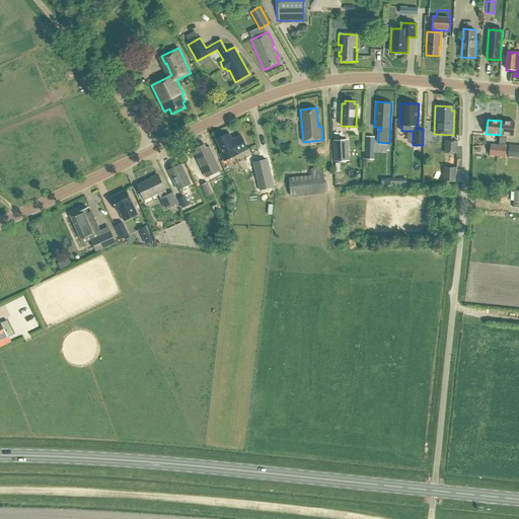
[(500,135),(513,137),(514,123),(501,121),(500,135)]
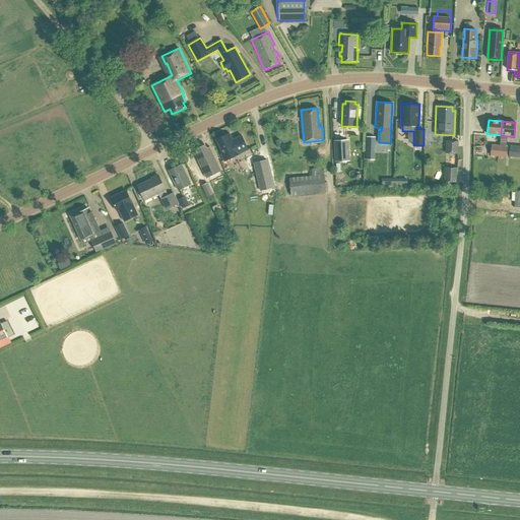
[(240,153),(248,149),(242,135),(233,140),(230,133),(216,139),(223,152),(220,153),(224,161),(240,154),(240,153)]
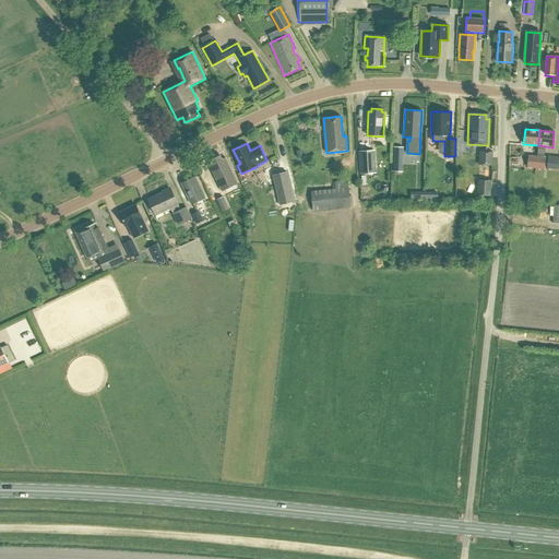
[(375,146),(360,146),(361,169),(376,169),(375,146)]
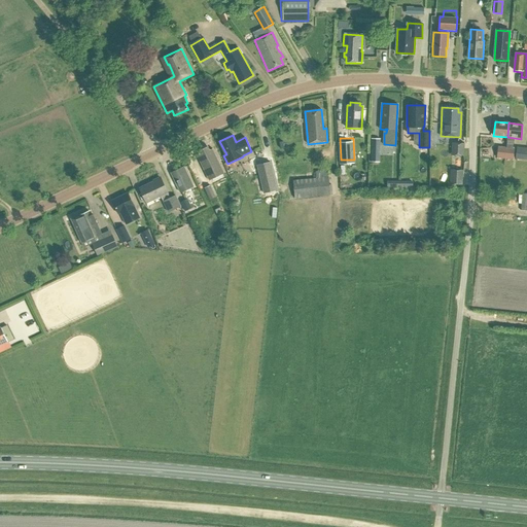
[(370,162),(379,162),(380,138),(371,138),(370,162)]
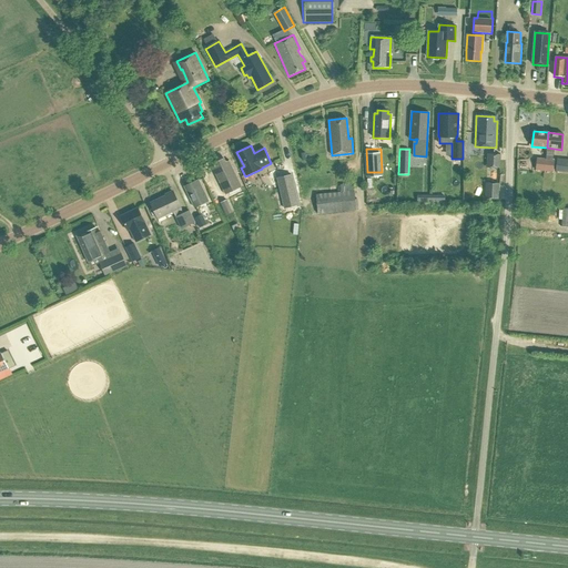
[(490,154),(490,166),(499,168),(500,154),(490,154)]
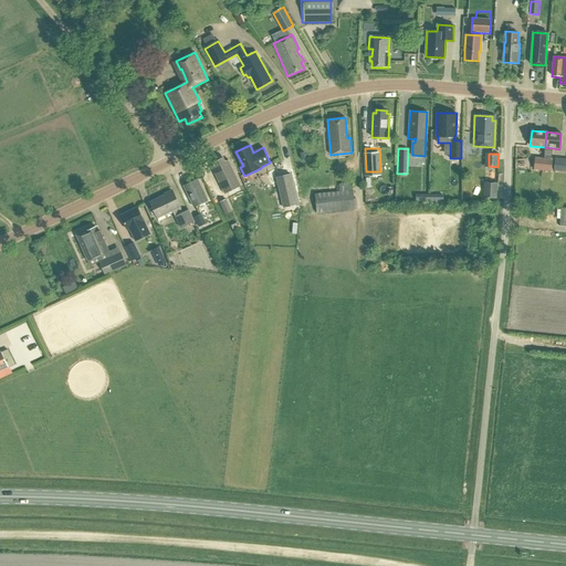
[(533,169),(543,170),(551,171),(552,158),(534,157),(533,169)]
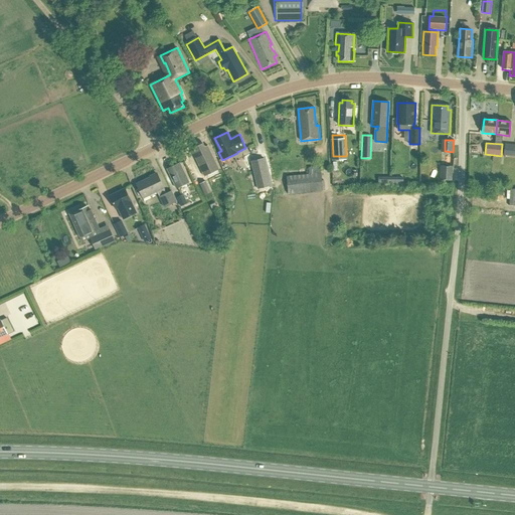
[(504,155),(514,156),(514,145),(505,144),(504,155)]
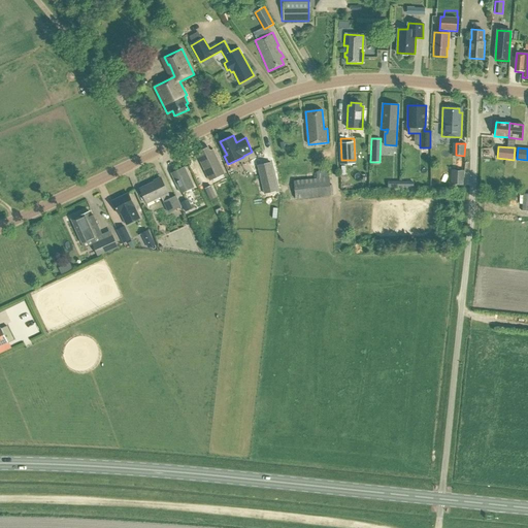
[(212,151),(210,152),(208,149),(199,153),(201,156),(198,157),(209,182),(224,174),(212,151)]
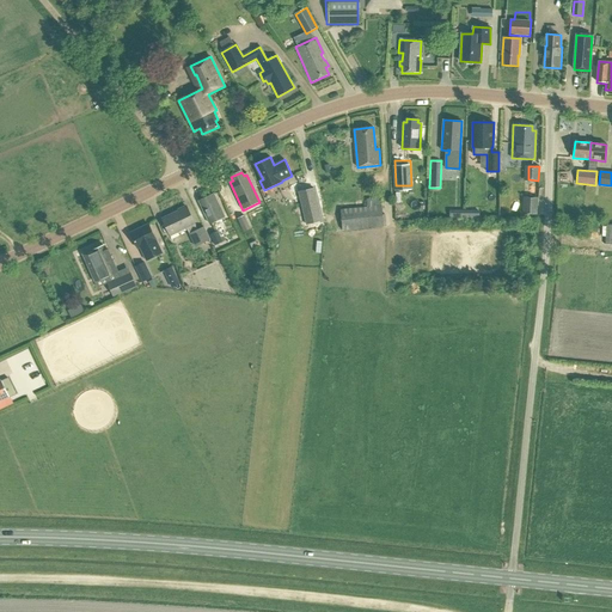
[(306,225),(322,221),(314,188),(299,191),(306,225)]
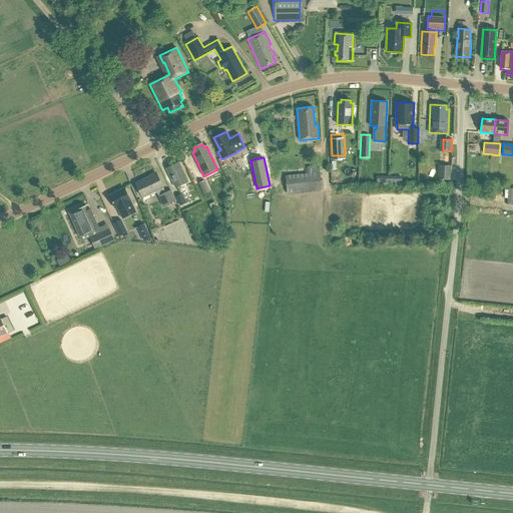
[(179,162),(166,168),(176,188),(189,182),(179,162)]
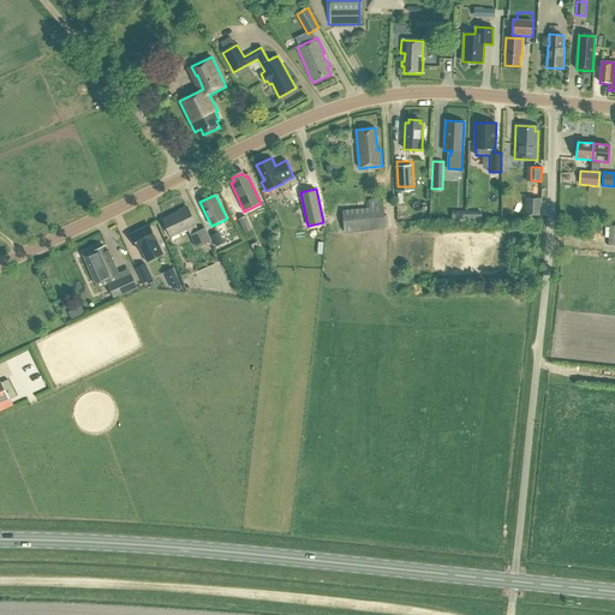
[(525,215),(539,215),(541,198),(526,197),(525,215)]
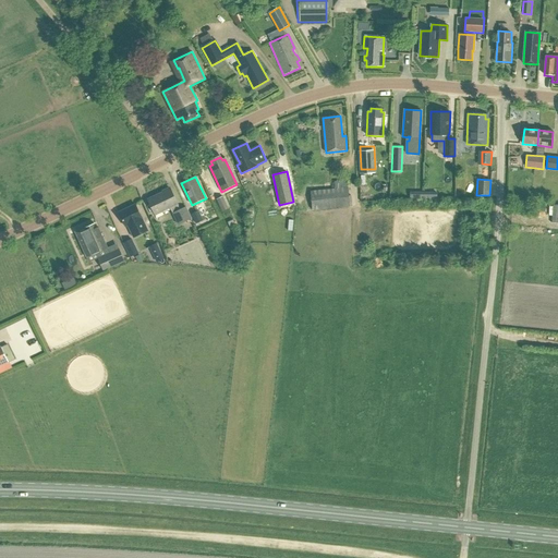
[(311,191),(312,210),(350,207),(348,186),(311,191)]
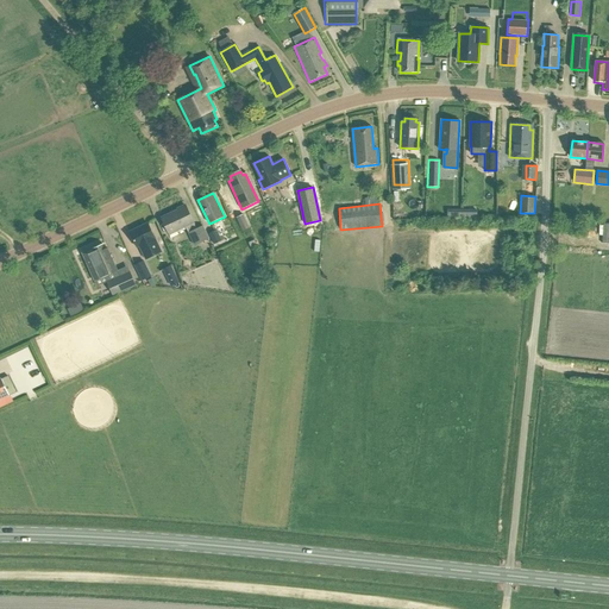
[(170,234),(186,226),(195,245),(209,239),(203,226),(196,230),(186,206),(177,209),(179,211),(162,218),(170,234)]
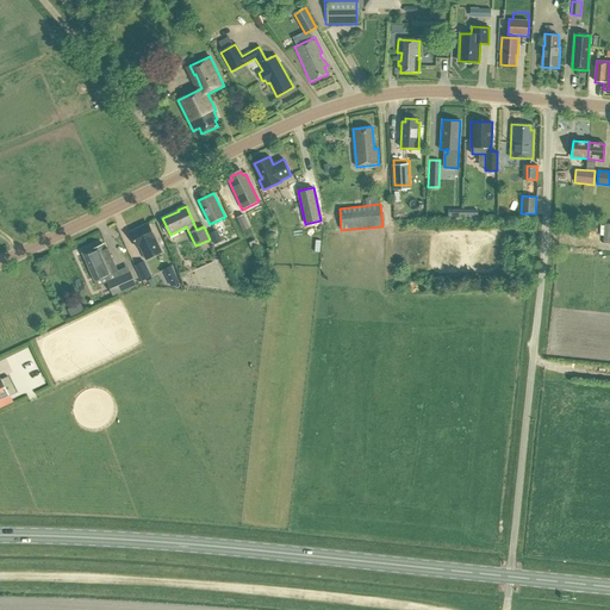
[(251,231),(244,216),(237,218),(244,234),(251,231)]
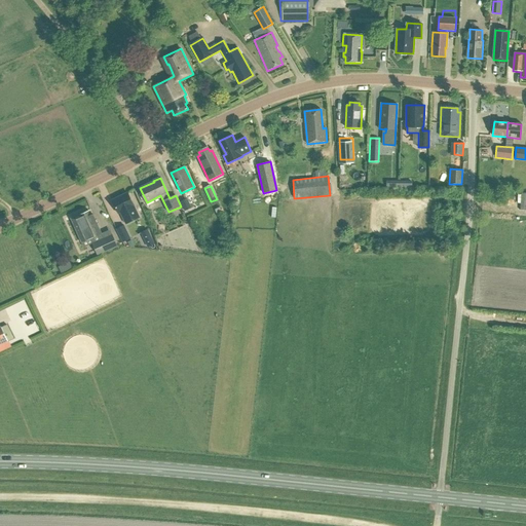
[(125,224),(140,217),(127,192),(112,200),(118,214),(120,213),(125,224)]
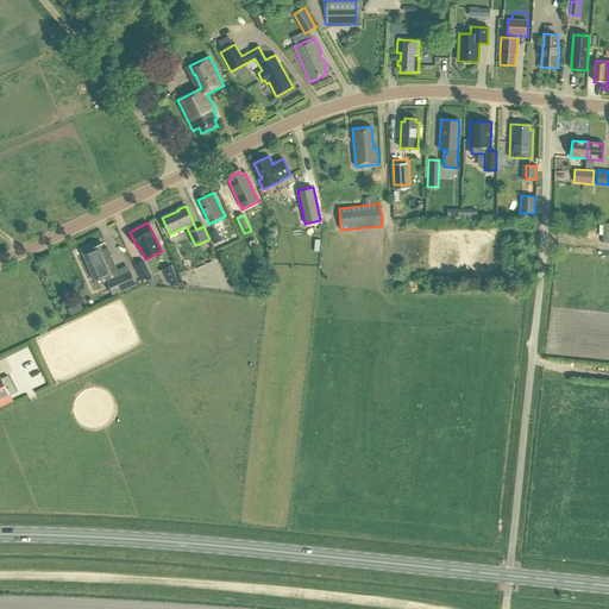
[(217,230),(208,233),(213,244),(221,239),(217,230)]
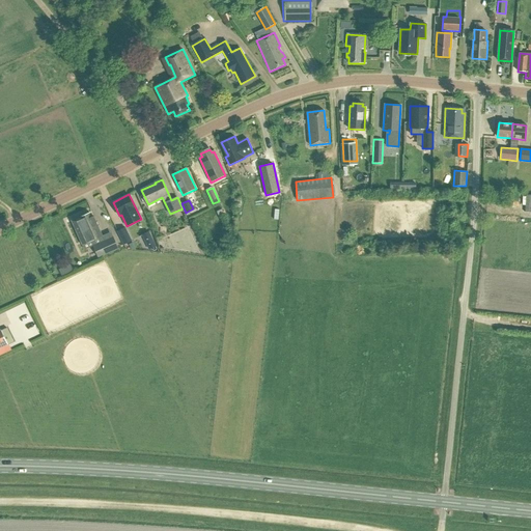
[(84,245),(93,241),(95,245),(93,246),(99,257),(118,248),(113,236),(104,241),(102,236),(104,235),(94,217),(92,217),(90,213),(73,221),(73,222),(74,222),(84,245)]
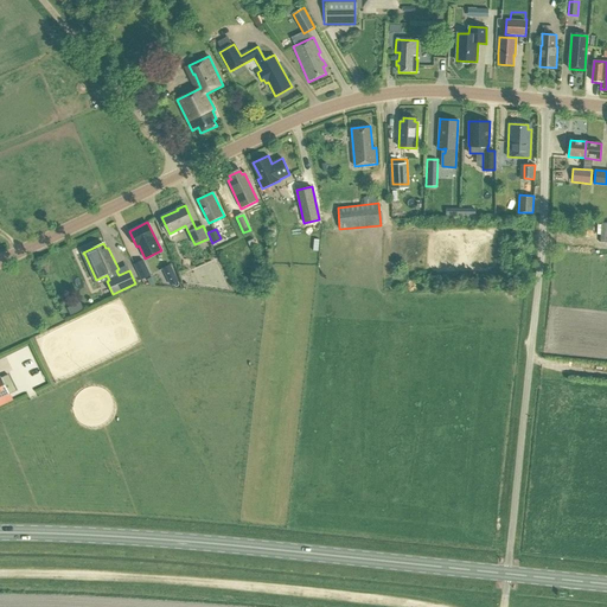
[(142,260),(134,264),(141,279),(151,275),(142,260)]
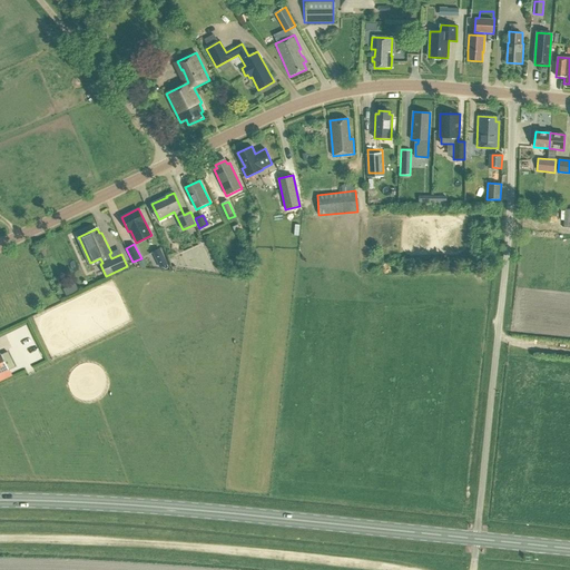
[(0,354),(0,375),(9,372),(1,354),(0,354)]
